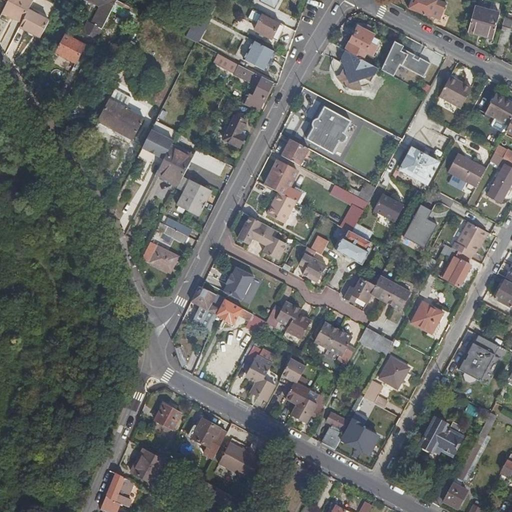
[(31,0),(8,0),(8,1),(7,4),(2,13),(22,23),(27,13),(33,1),(31,0)]
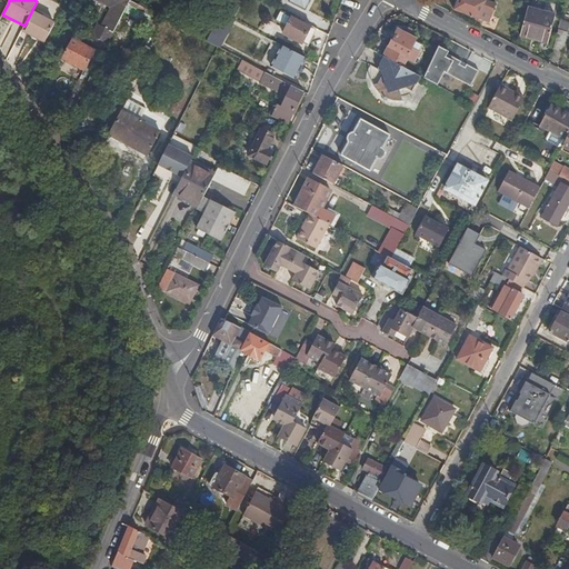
[(129,0),(128,0),(103,0),(102,2),(109,7),(110,9),(105,21),(101,26),(97,23),(91,35),(106,45),(112,32),(129,0)]
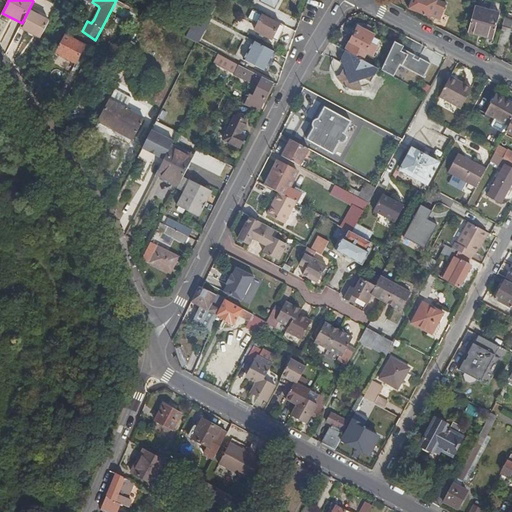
[(116,13),(138,24),(143,14),(116,0),(104,24),(109,27),(116,13)]
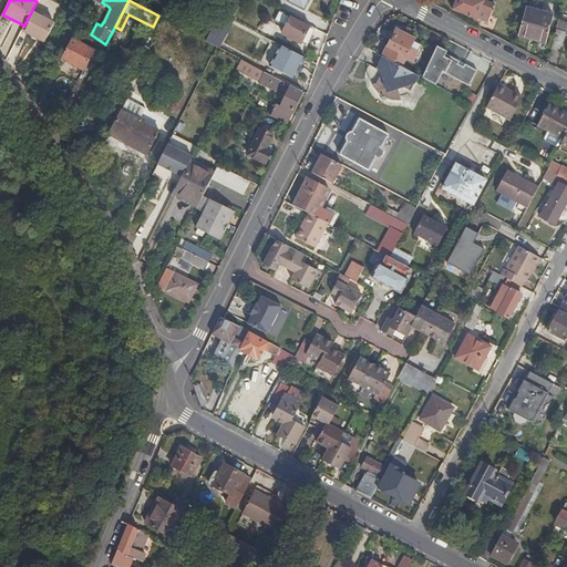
[(307,0),(287,0),(287,1),(303,9),(307,0)]
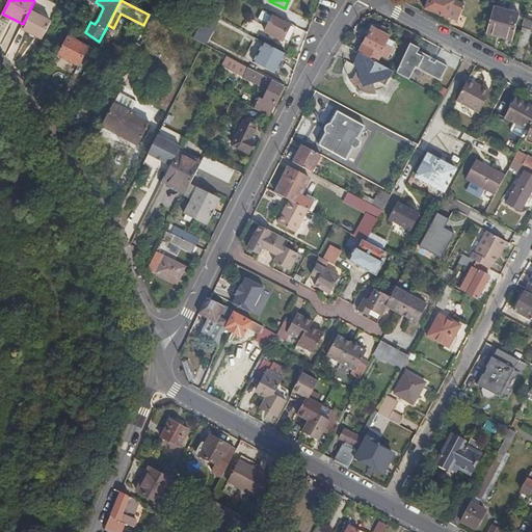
[(456,22),(463,6),(450,0),(427,0),(425,7),(442,16),(441,19),(446,21),(447,18),(456,22)]
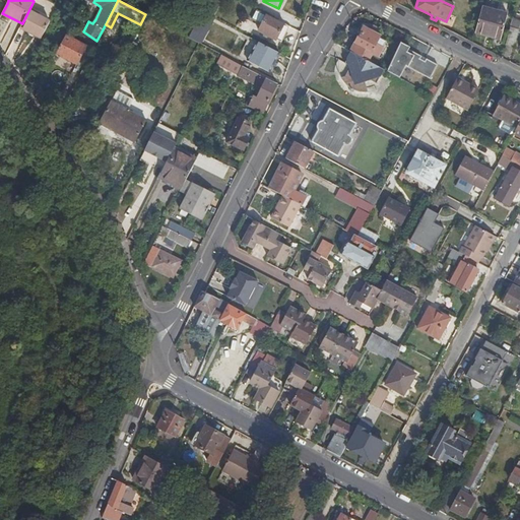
[(208,1),(202,13),(211,18),(217,6),(208,1)]
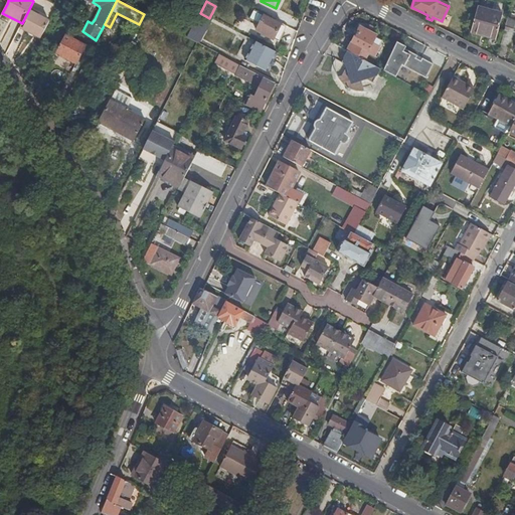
[(496,39),(502,14),(478,8),(472,32),(496,39)]
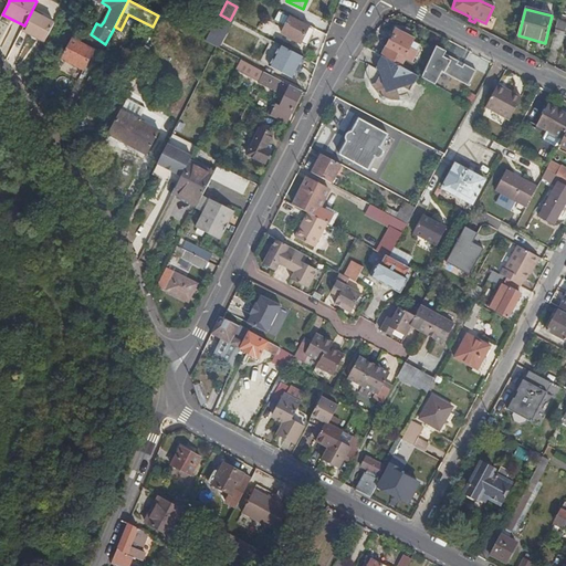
[(305,45),(314,29),(279,11),(273,21),(284,27),(281,33),(305,45)]
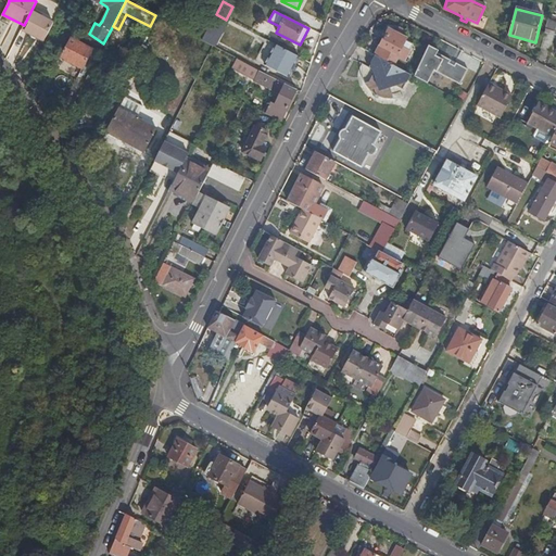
[(42,45),(52,25),(29,14),(24,25),(20,33),(42,45)]
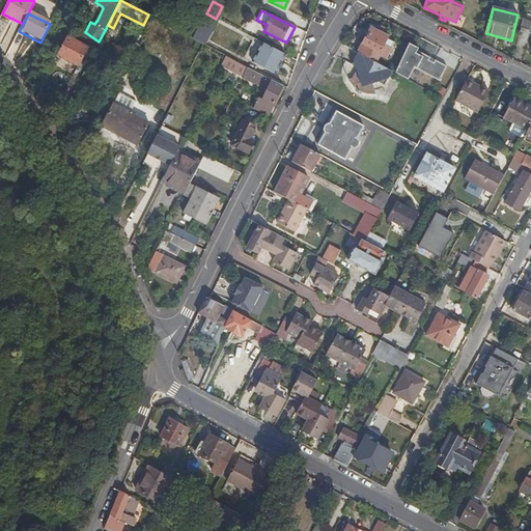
[(530,23),(530,20),(524,17),(522,27),(529,29),(530,23)]
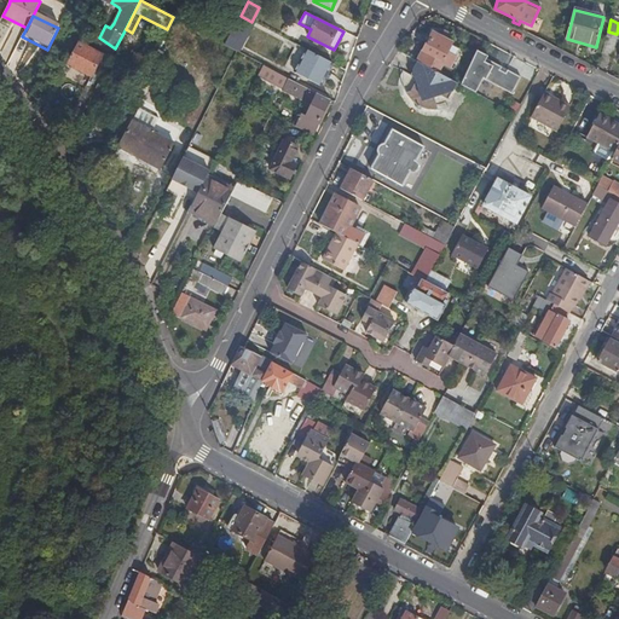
[(422,56),(418,62),(439,73),(445,63),(452,67),(462,48),(455,45),(455,44),(450,41),(452,34),(447,32),(444,38),(435,33),(422,56)]
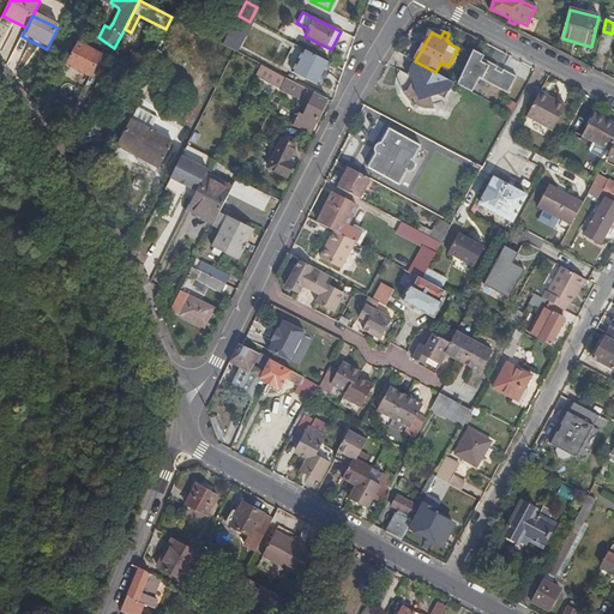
[(603,31),(597,52),(607,54),(613,35),(612,34),(603,31)]
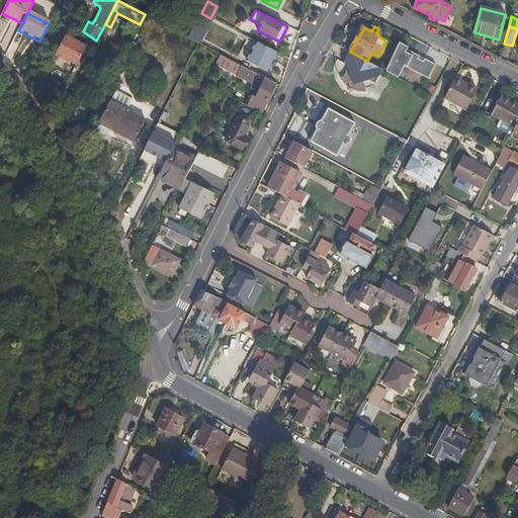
[(80,59),(83,53),(86,47),(65,35),(56,54),(76,65),(80,59)]
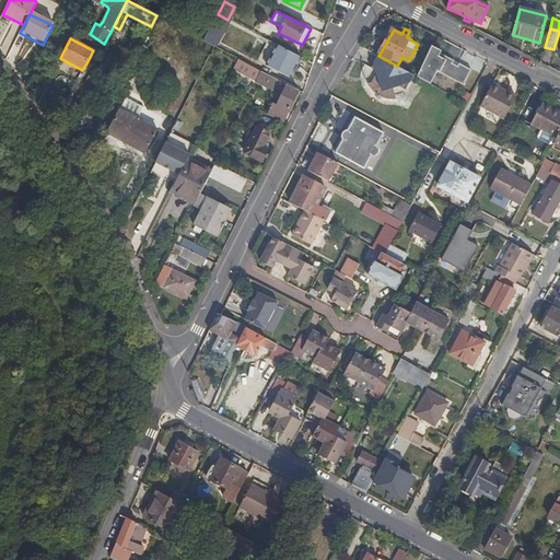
[(295,66),(300,56),(277,44),(266,66),(289,78),(295,66)]
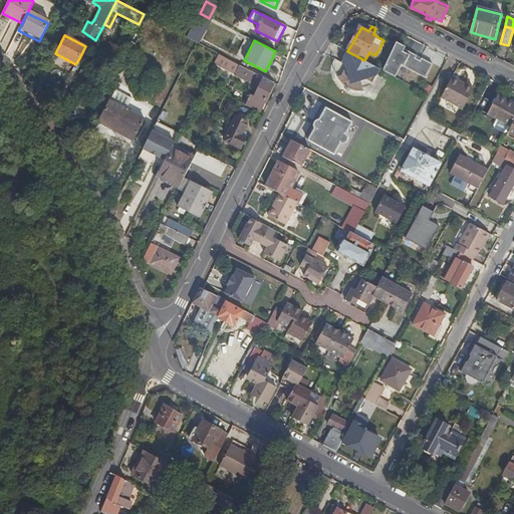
[(433,64),(396,44),(382,69),(396,76),(402,64),(426,77),(433,64)]
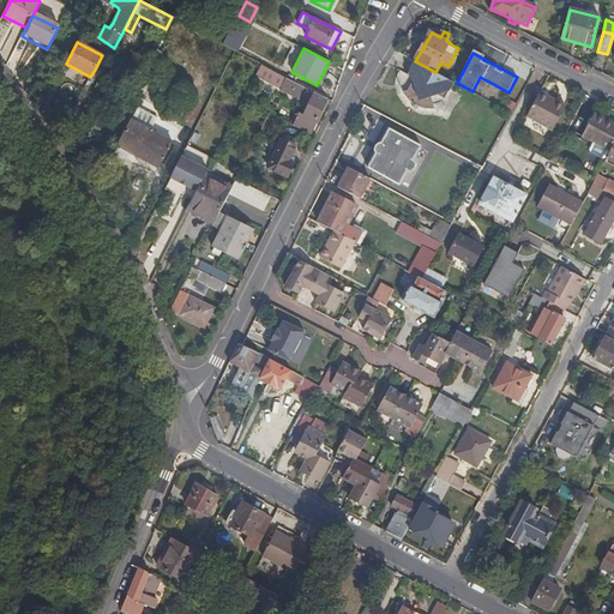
[(120,67),(116,72),(122,76),(137,84),(149,61),(144,59),(143,62),(133,56),(126,70),(120,67)]
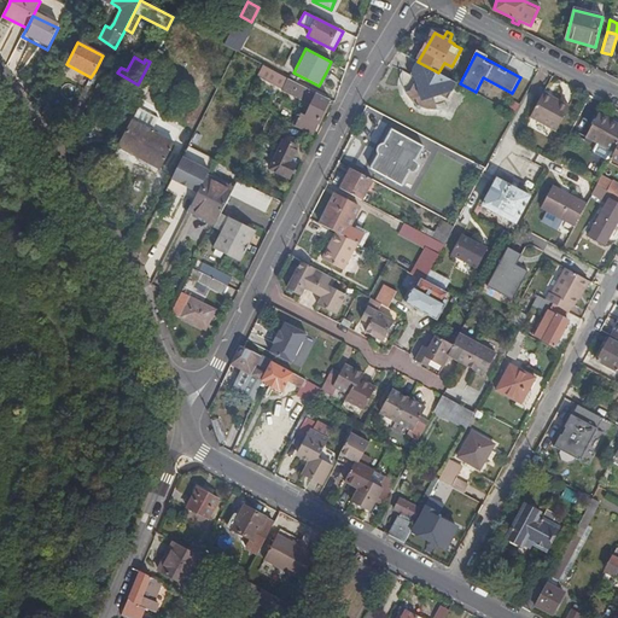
[(438,73),(418,62),(410,76),(415,79),(415,89),(403,91),(404,95),(406,101),(409,106),(414,110),(423,115),(431,115),(439,114),(433,103),(442,98),(449,101),(460,83),(438,73)]
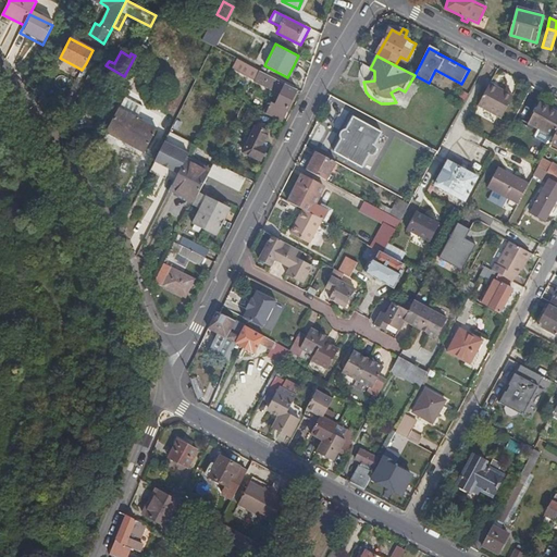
[(260,71),(237,59),(231,70),(255,83),(260,71)]
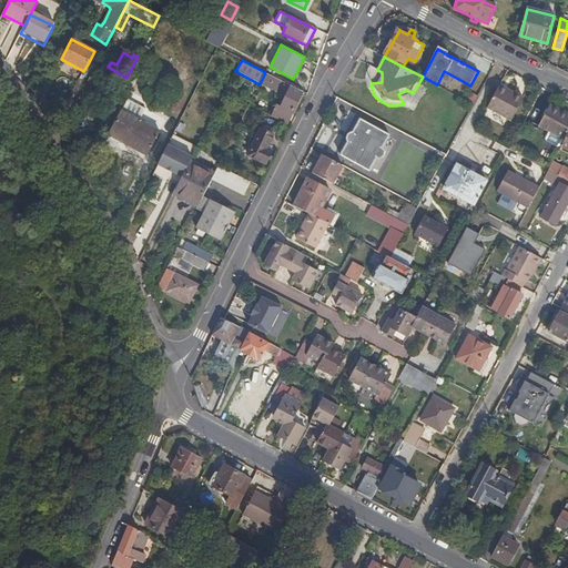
[(260,84),(235,71),(235,73),(259,85),(260,84)]
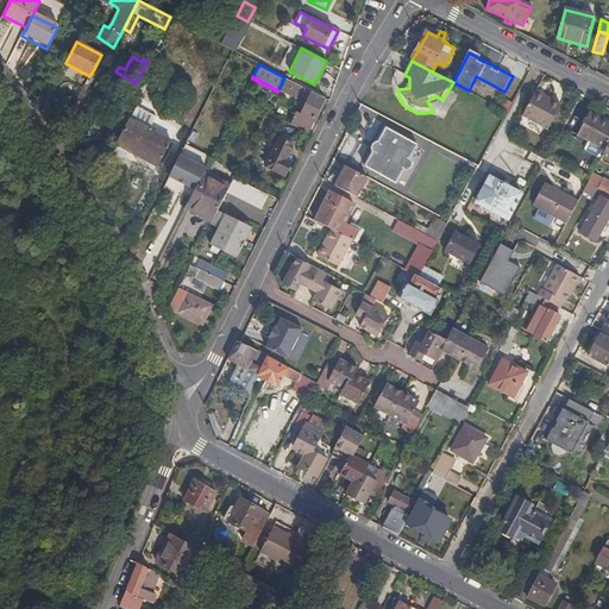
[(289,93),(295,82),(284,77),(278,90),(277,92),(277,93),(287,98),(289,93)]
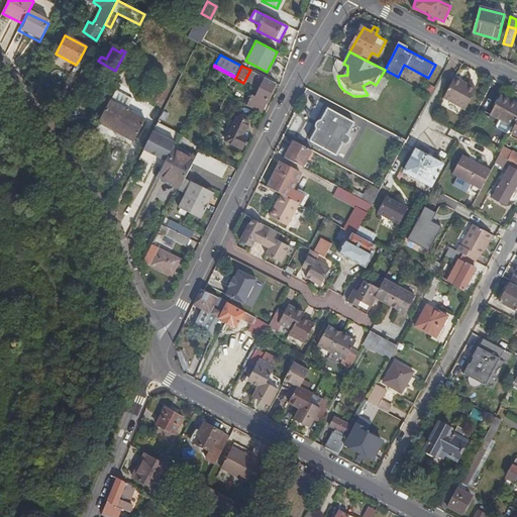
[(261,112),(276,83),(250,70),(245,79),(261,87),(255,98),(251,97),(247,106),(261,112)]
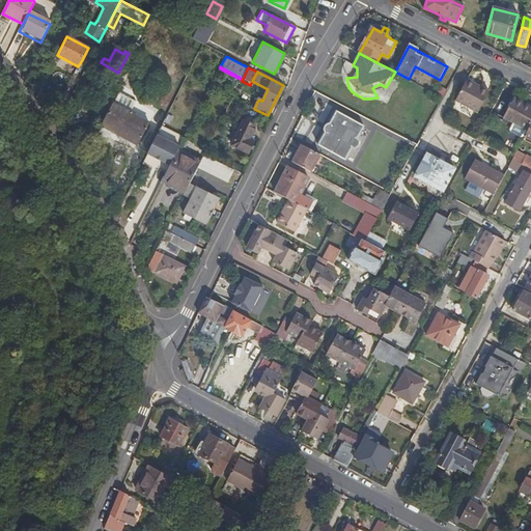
[(465,82),(455,100),(478,112),(488,91),(475,84),(473,86),(465,82)]
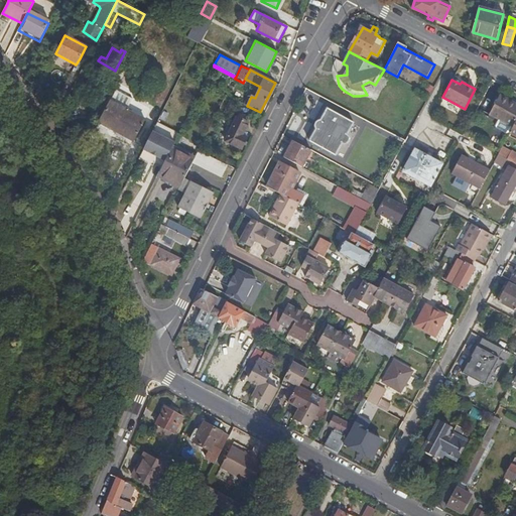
[(121,135),(123,136),(132,141),(143,119),(125,110),(130,99),(115,91),(100,119),(124,131),(121,135)]
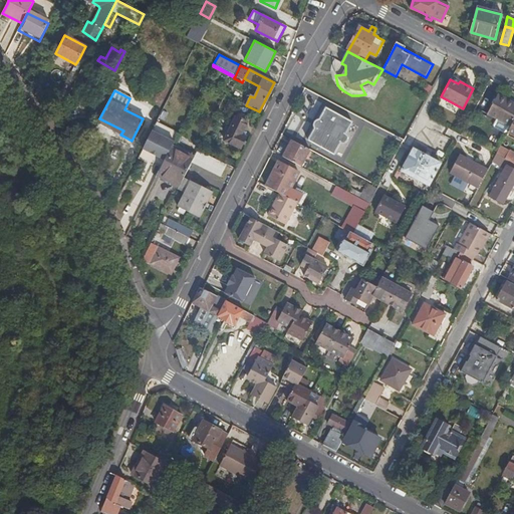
[(488,113),(510,126),(513,119),(513,106),(508,103),(510,100),(499,94),(488,113)]
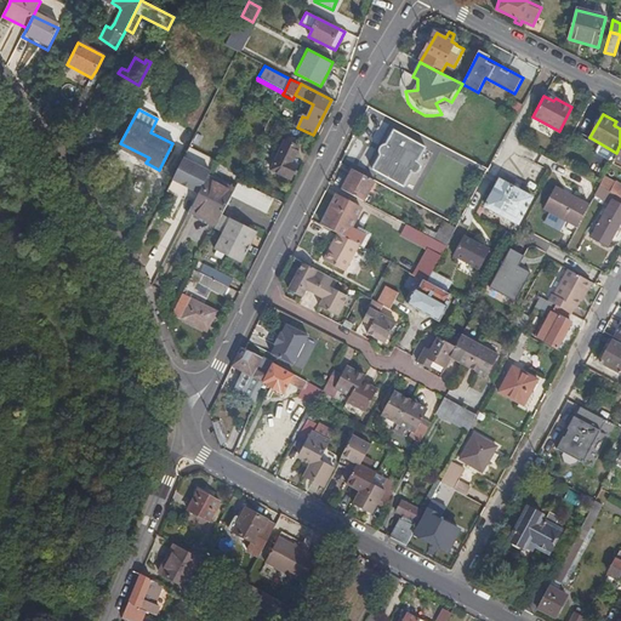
[(425,151),(394,134),(374,172),(403,188),(425,151)]
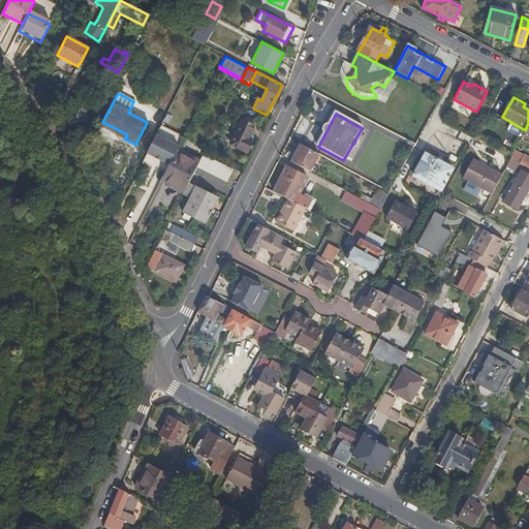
[(254,125),(243,120),(231,145),(247,152),(253,139),(248,137),(254,125)]
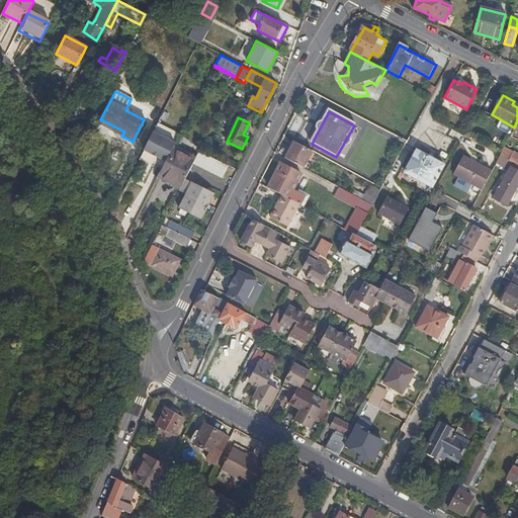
[(98,123),(115,133),(121,136),(124,132),(100,119),(98,123)]
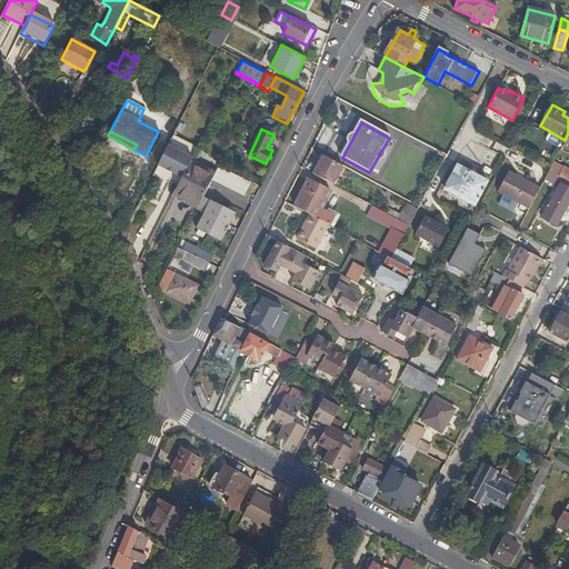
[(169,145),(158,165),(182,177),(190,162),(192,157),(169,145)]
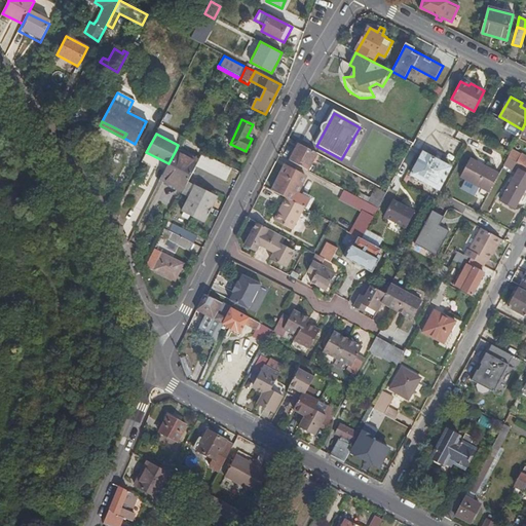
[(296,142),(288,159),(306,170),(315,152),(296,142)]
